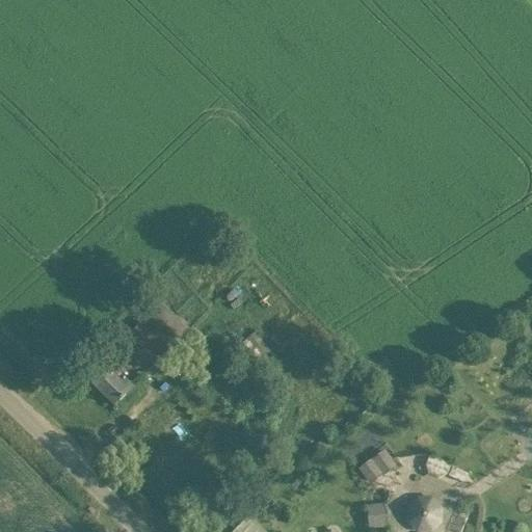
[(189,330),(161,302),(120,345),(148,373),(189,330)]
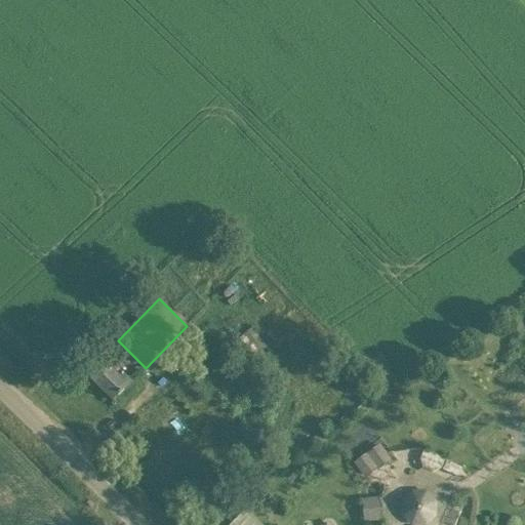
[(263,351),(248,332),(240,337),(254,357),(263,351)]
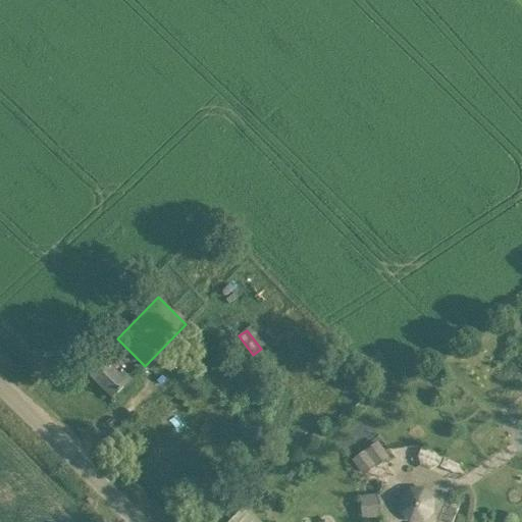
[(119,374),(100,355),(86,370),(112,398),(131,379),(123,371),(119,374)]
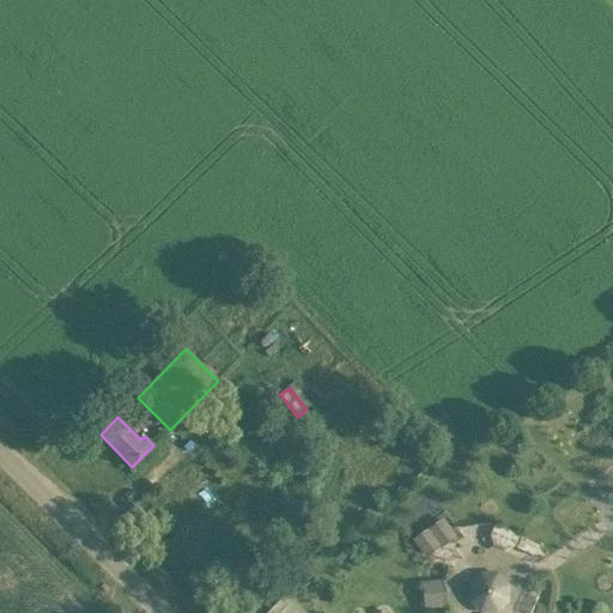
[(444,519),(413,541),(426,559),(457,536),(444,519)]
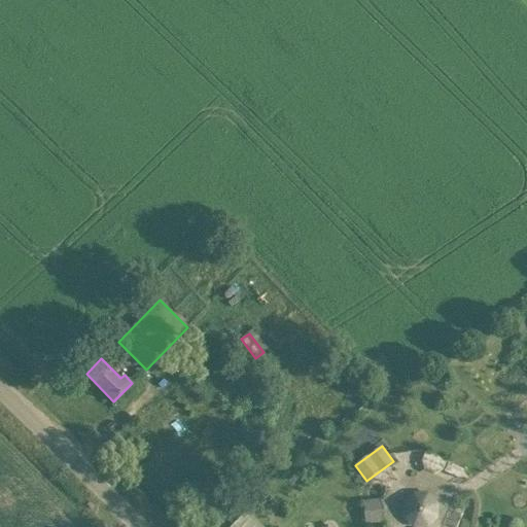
[(445,461),(426,453),(422,462),(424,467),(435,472),(441,470),(445,461)]
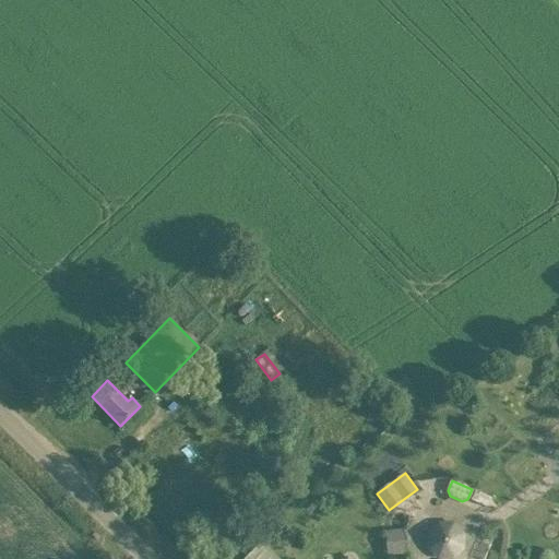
[(449,558),(451,558),(464,547),(440,521),(426,534),(449,558)]
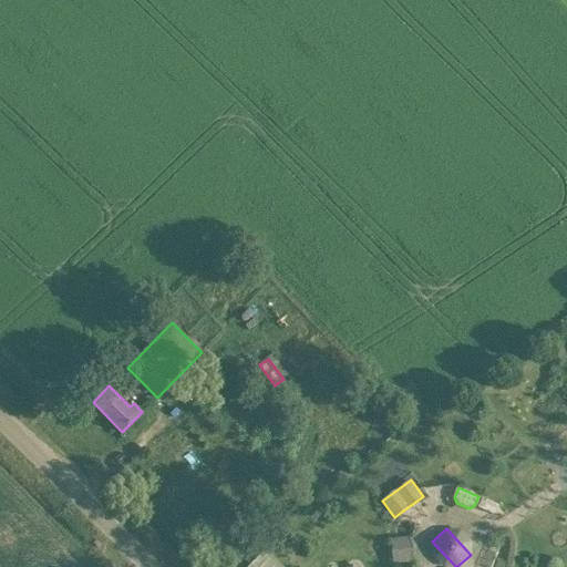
[(408,564),(406,537),(391,538),(392,565),(408,564)]
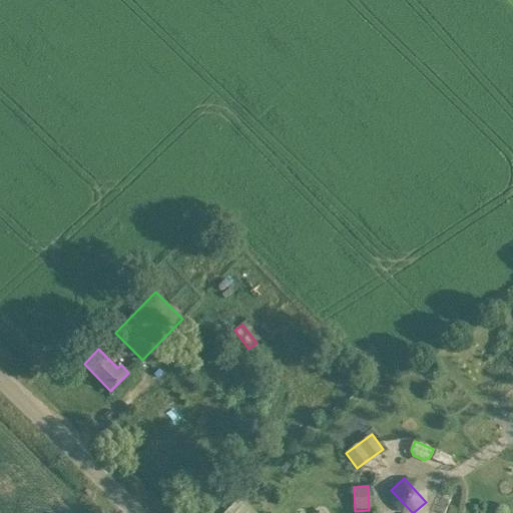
[(254,512),(240,498),(225,512),(254,512)]
